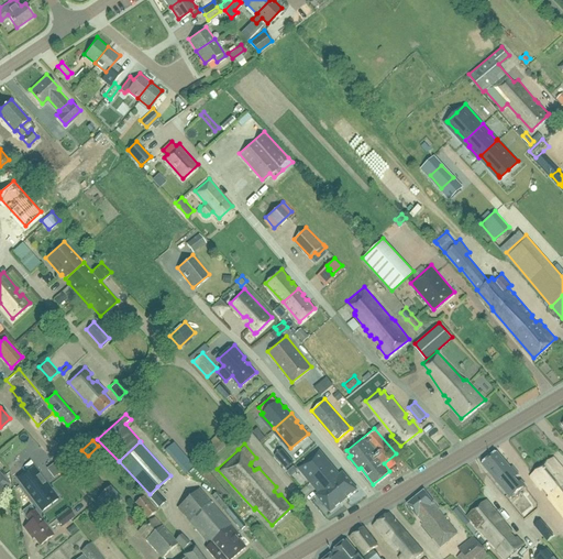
[(294,460),(283,447),(275,453),(282,461),(286,467),(291,462),(294,460)]
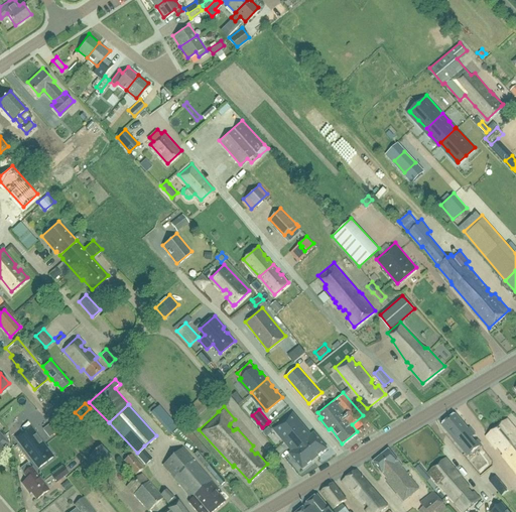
[(273,425),(283,438),(293,430),(303,421),(293,409),(273,425)]
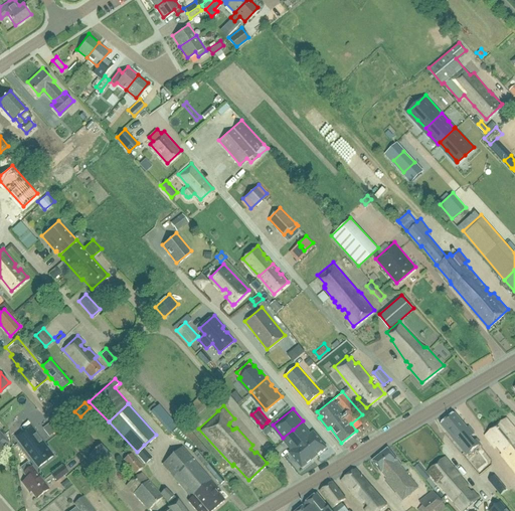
[(467,427),(454,410),(441,421),(466,453),(480,442),(477,438),(474,440),(470,435),(474,431),(469,424),(467,427)]
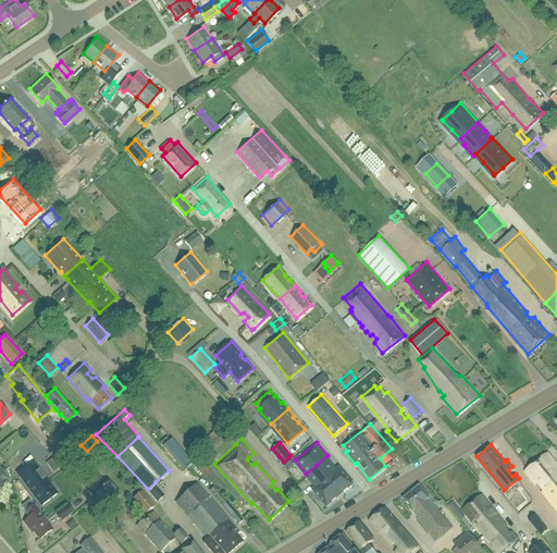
[(556,462),(547,451),(524,469),(535,482),(537,481),(543,488),(542,490),(556,508),(556,462)]
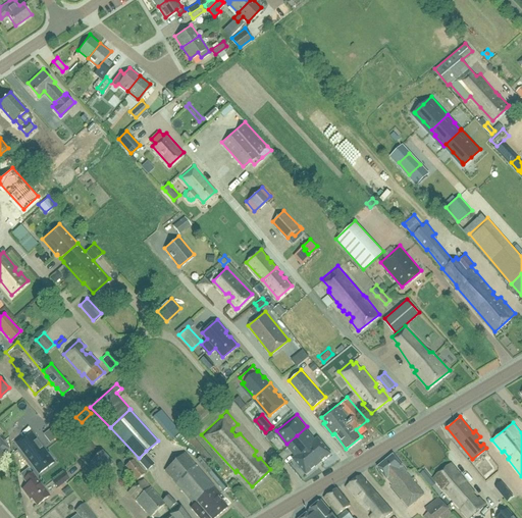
[(315,436),(307,426),(297,435),(318,461),(330,451),(317,435),(315,436)]
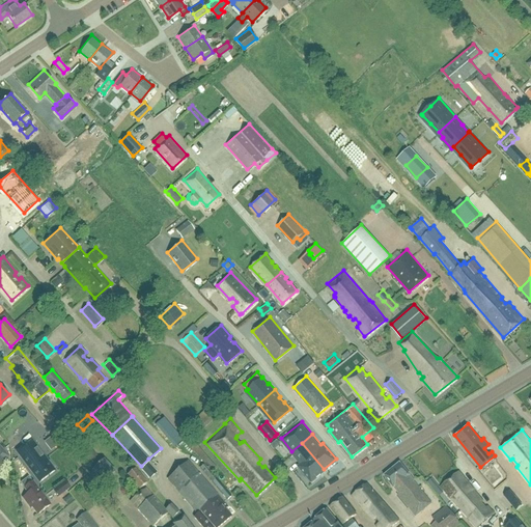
[(280,441),(277,438),(271,443),(274,447),(280,441)]
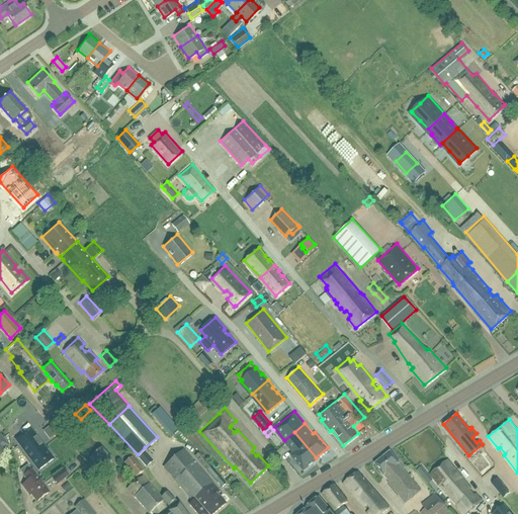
[(28,428),(16,438),(38,467),(46,461),(53,456),(52,455),(53,453),(48,447),(47,448),(34,433),(33,434),(28,428)]
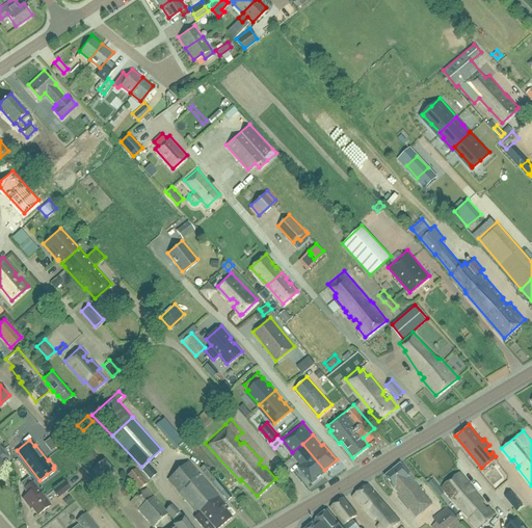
[(103,459),(85,441),(76,448),(94,468),(92,469),(103,480),(114,471),(103,458),(103,459)]
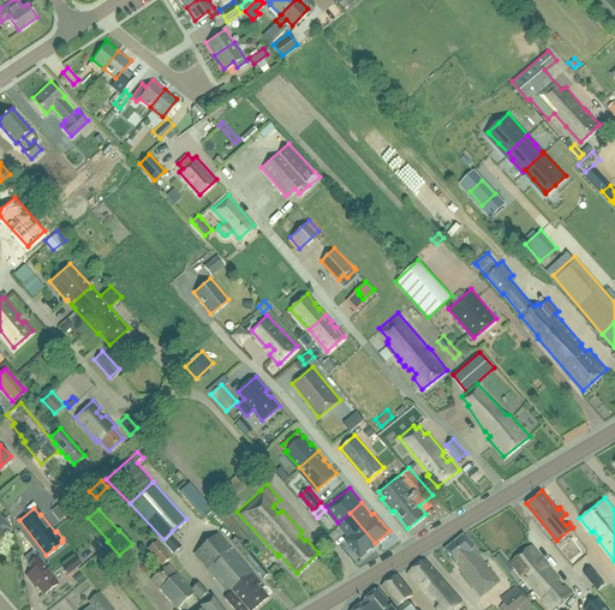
[(375,543),(350,513),(338,522),(347,534),(345,537),(360,555),(375,543)]
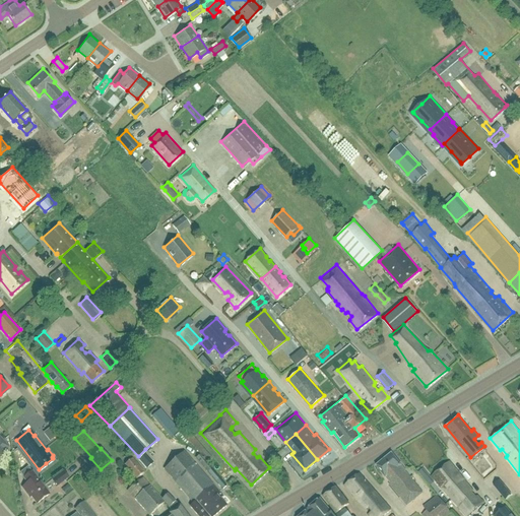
[(0,454),(3,451),(2,450),(9,445),(0,435),(0,454)]
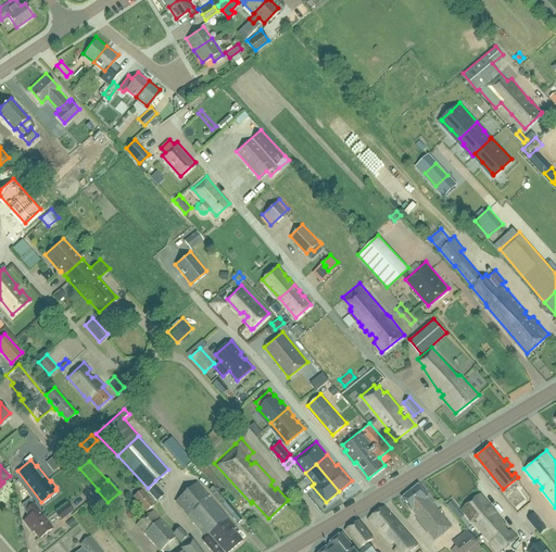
[(225,551),(230,548),(240,538),(235,531),(238,528),(217,504),(197,479),(175,498),(206,535),(202,539),(213,551),(223,551),(224,551),(225,551)]
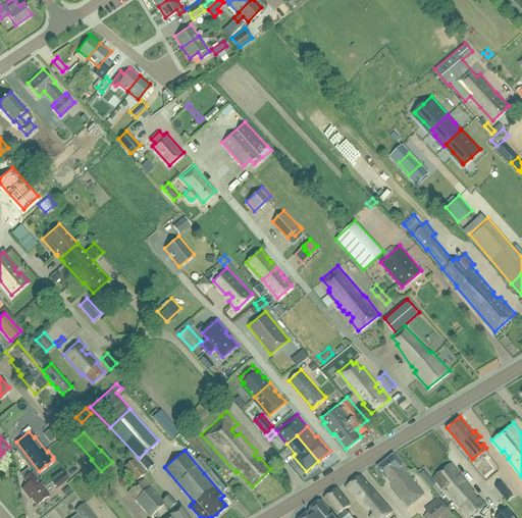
[(139,458),(138,459),(147,468),(155,461),(146,451),(139,458)]
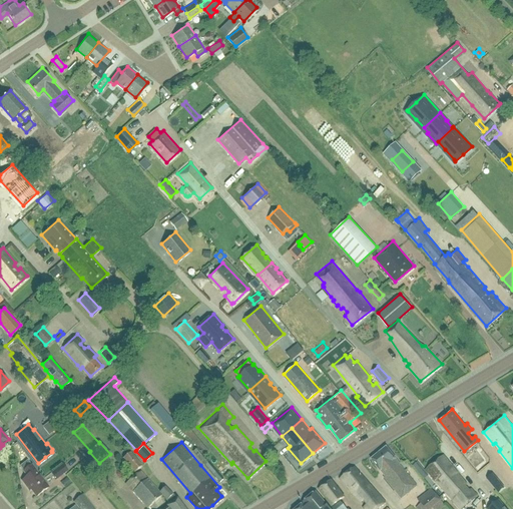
[(415,484),(399,462),(400,462),(386,444),(371,457),(380,468),(381,467),(386,473),(383,474),(401,496),(415,484)]
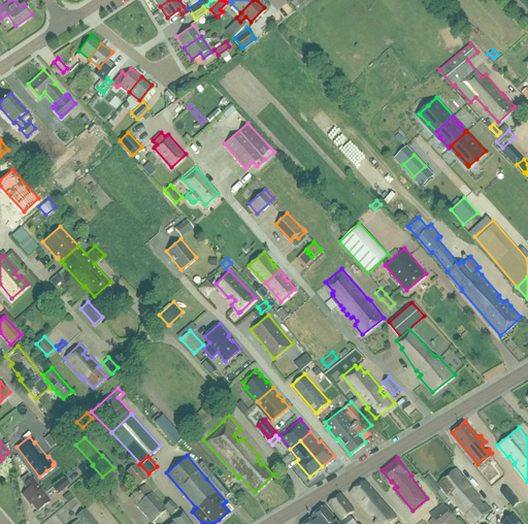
[(219,487),(224,483),(203,459),(198,462),(219,487)]
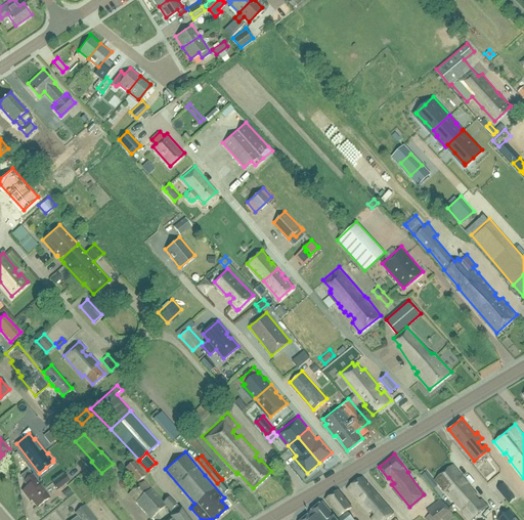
[(137,479),(143,474),(132,460),(125,466),(137,479)]
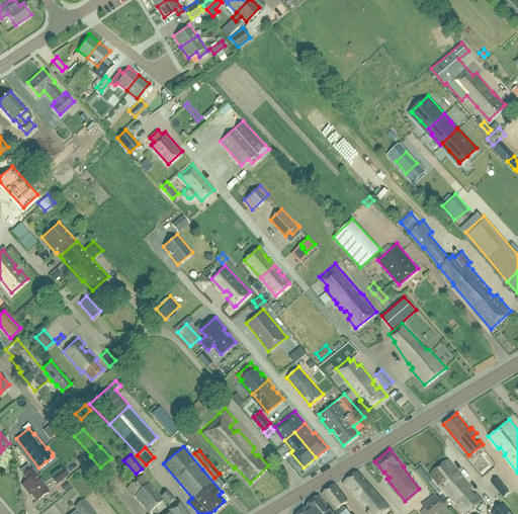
[(477,492),(475,494),(469,488),(471,485),(447,457),(429,473),(439,485),(440,484),(464,512),(480,499),(482,497),(477,492)]
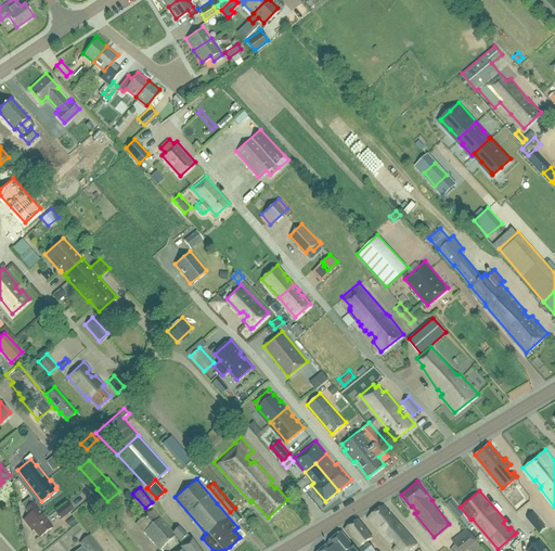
[(29,496),(22,502),(25,508),(29,513),(24,517),(29,525),(30,524),(39,535),(52,525),(34,501),(29,496)]
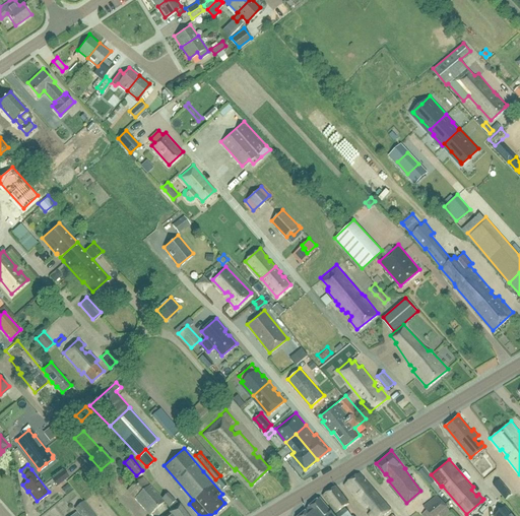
[(418,470),(424,477),(429,473),(423,466),(418,470)]
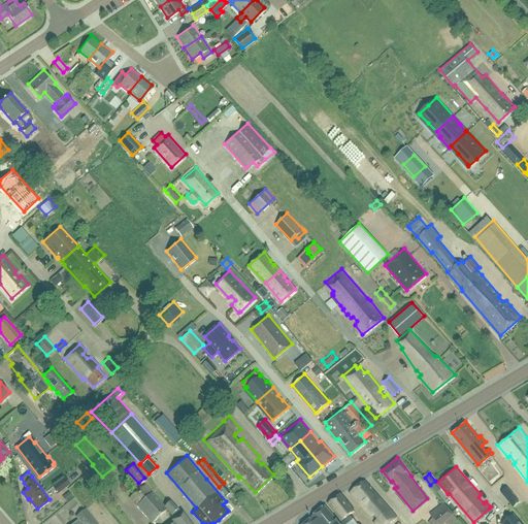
[(65,476),(53,485),(58,492),(70,483),(65,476)]
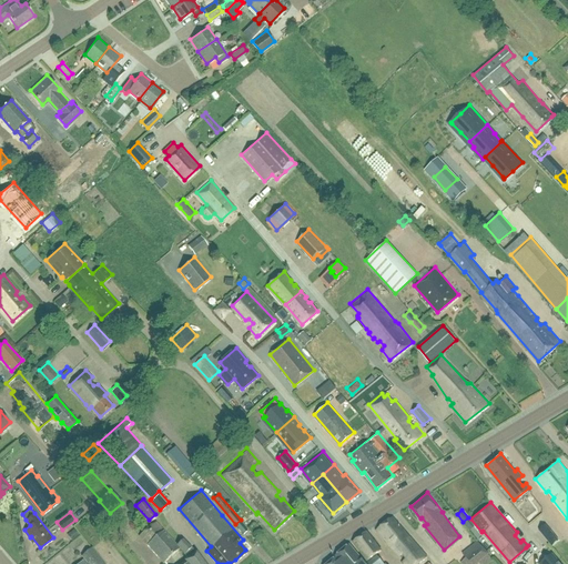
[(415,563),(426,555),(393,514),(377,527),(399,553),(403,552),(406,556),(402,560),(405,563),(415,563)]
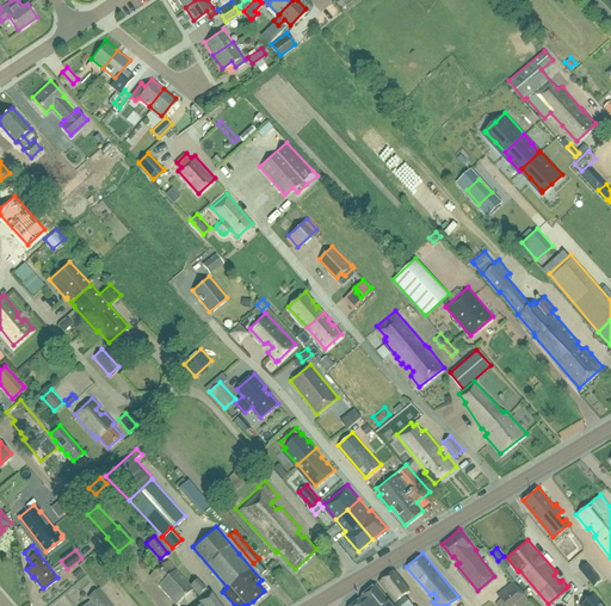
[(176,603),(189,588),(184,582),(186,581),(167,557),(149,573),(158,582),(176,603)]
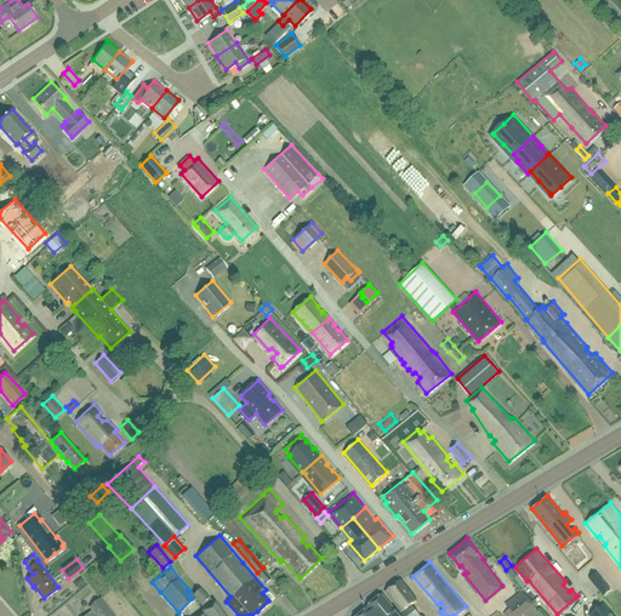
[(193,591),(199,586),(184,571),(181,575),(188,582),(187,583),(193,591)]
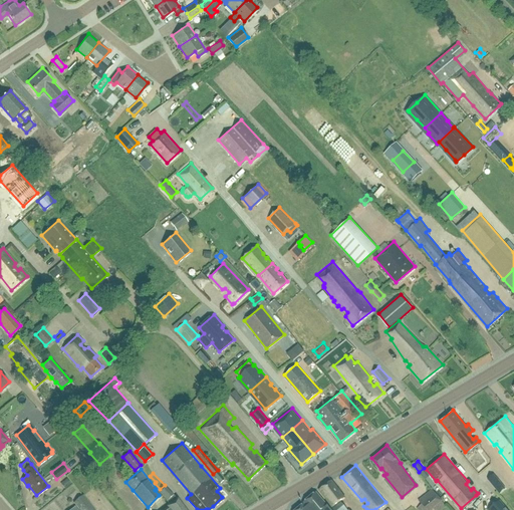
[(333,509),(345,509),(347,508),(340,499),(344,496),(331,479),(319,488),(331,505),(330,506),(333,509)]
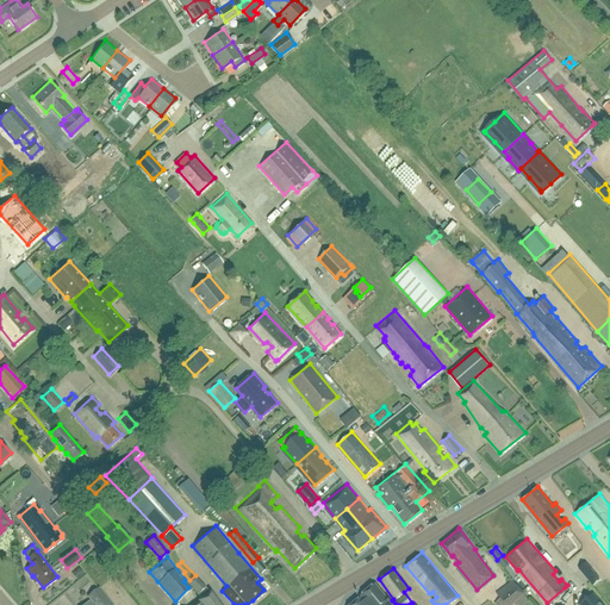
[(79,574),(68,587),(73,592),(83,578),(79,574)]
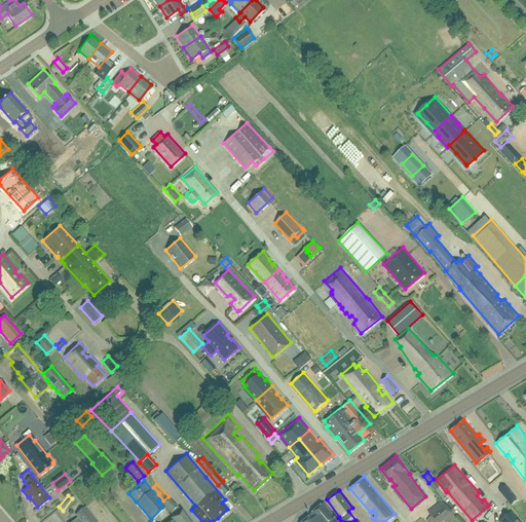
[(180,510),(177,506),(177,505),(168,496),(163,501),(171,510),(174,515),(163,521),(190,521),(181,509),(180,510)]
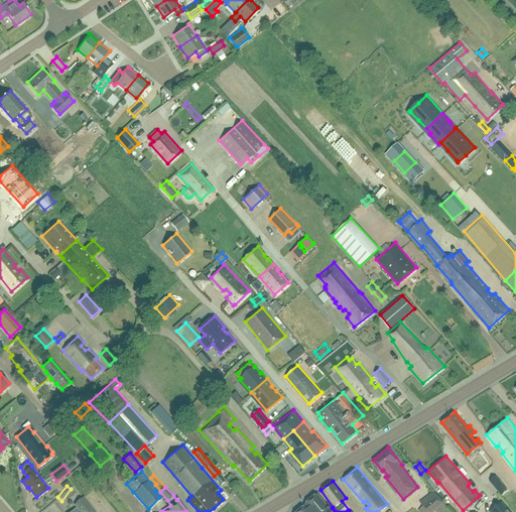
[(438,511),(439,511),(447,506),(443,501),(433,489),(419,500),(423,504),(418,508),(421,511),(429,511),(430,511),(435,508),(438,511)]
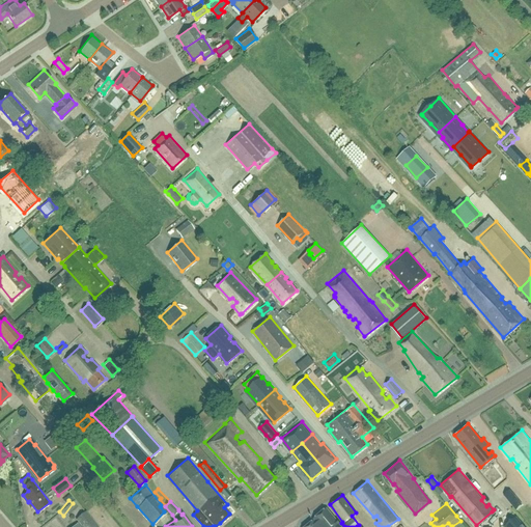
[(342,526),(327,506),(313,518),(314,519),(303,526),(342,526)]
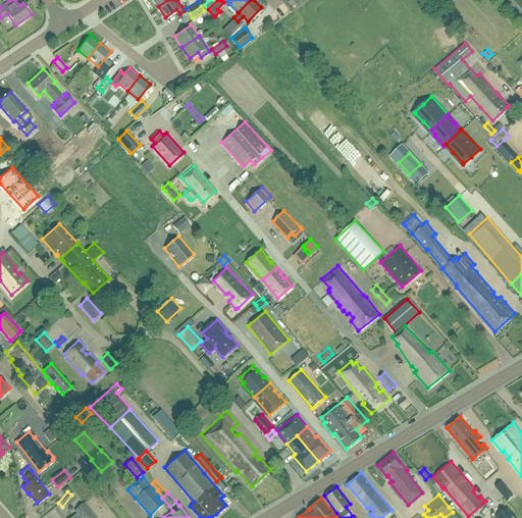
[(47,517),(57,517),(61,516),(52,506),(44,514),(47,517)]
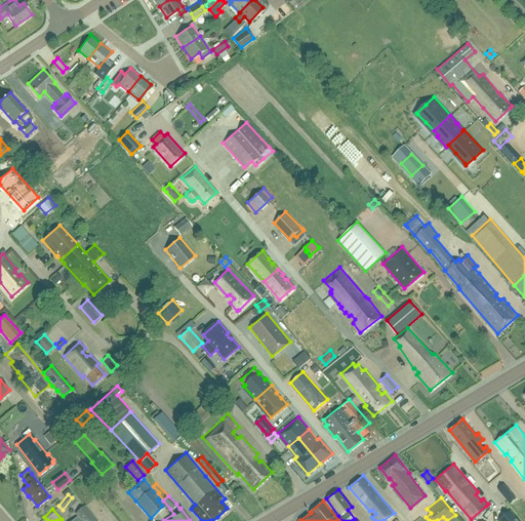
[(519,520),(511,510),(498,520),(499,520),(519,520)]
